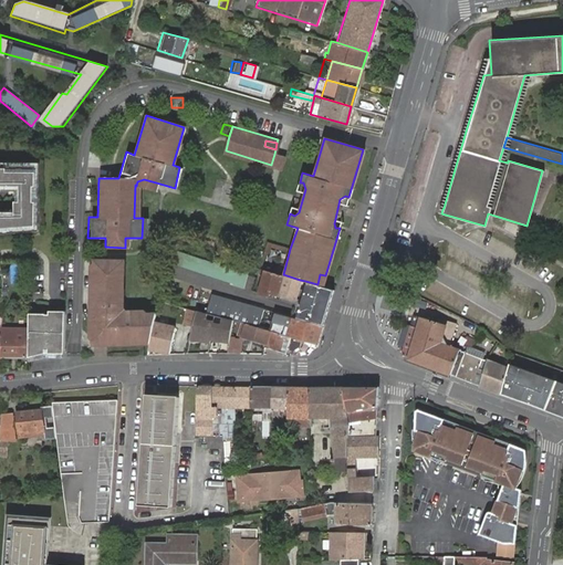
[(283,156),(274,154),(271,165),(281,167),(283,156)]
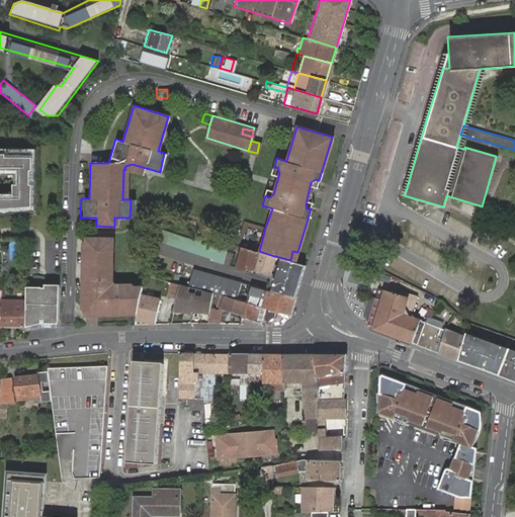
[(39,147),(0,146),(0,171),(22,171),(22,193),(0,194),(0,212),(38,210),(39,147)]
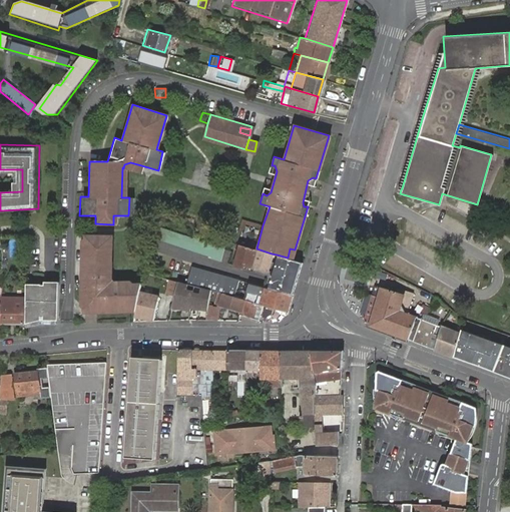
[(139,172),(141,165),(130,162),(124,164),(123,168),(139,172)]
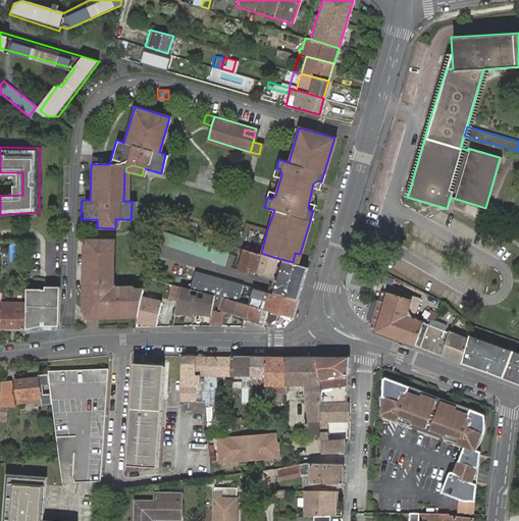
[(159,246),(222,263),(225,250),(162,232),(159,246)]
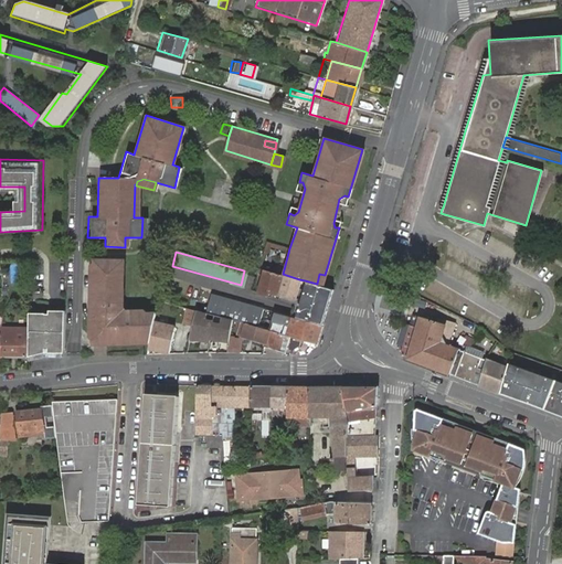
[(151,321),(152,314),(142,314),(140,311),(122,310),(118,307),(118,288),(115,285),(115,278),(118,274),(118,258),(89,258),(89,263),(86,267),(86,290),(88,294),(88,302),(85,306),(84,331),(87,336),(91,336),(93,333),(102,333),(102,341),(118,341),(120,339),(128,338),(131,342),(146,342),(151,321)]
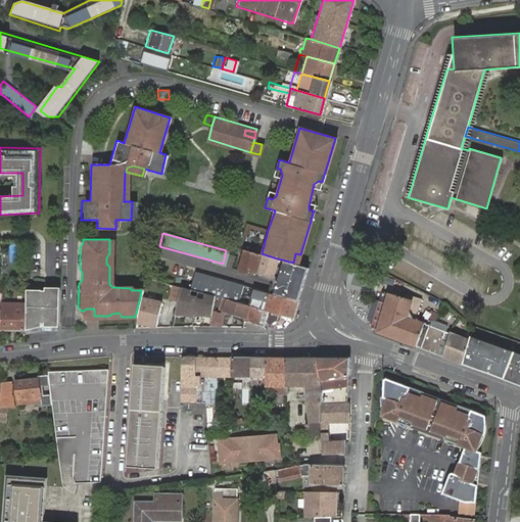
[(244,275),(270,282),(272,276),(277,258),(262,253),(250,250),(243,248),(238,270),(244,272),(244,275)]
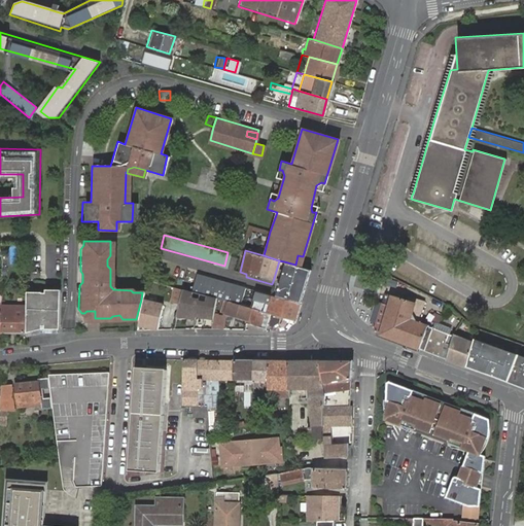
[(274,278),(279,279),(284,261),(279,260),(274,278)]
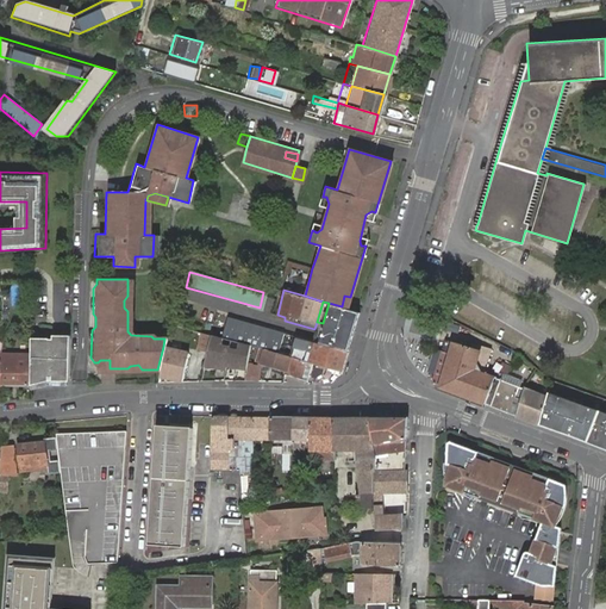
[(347,346),(357,311),(347,308),(342,306),(329,303),(323,323),(319,336),(317,342),(345,350),(347,346)]
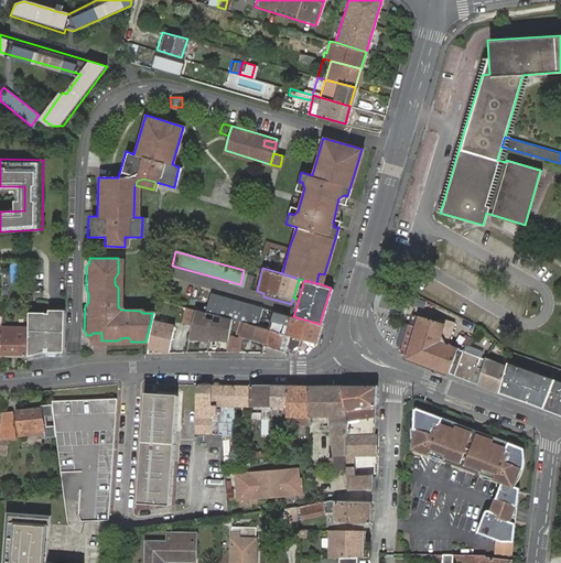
[(314,342),(320,324),(293,316),(217,296),(207,293),(202,311),(238,321),(265,328),(286,334),(314,342)]
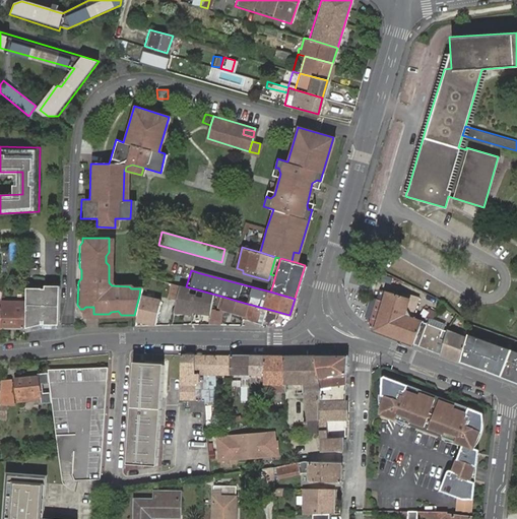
[(177,284),(168,281),(164,296),(173,298),(177,284)]
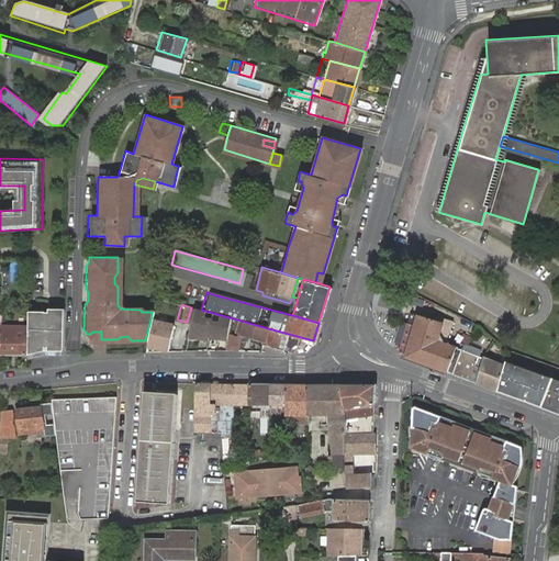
[(26,311),(25,354),(62,350),(63,306),(57,306),(46,306),(46,311),(40,311),(26,311)]
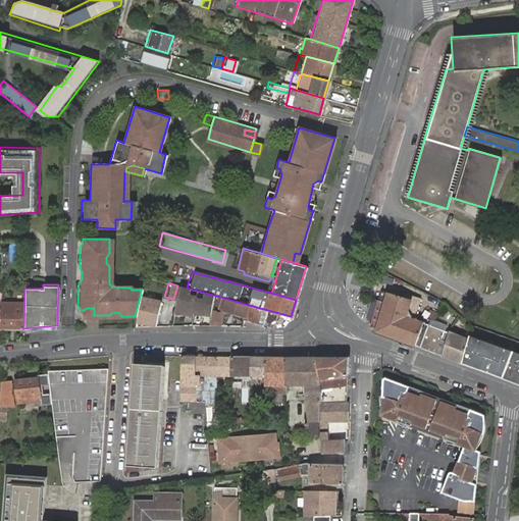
[(179,289),(176,304),(199,309),(207,310),(210,295),(202,294),(179,289)]
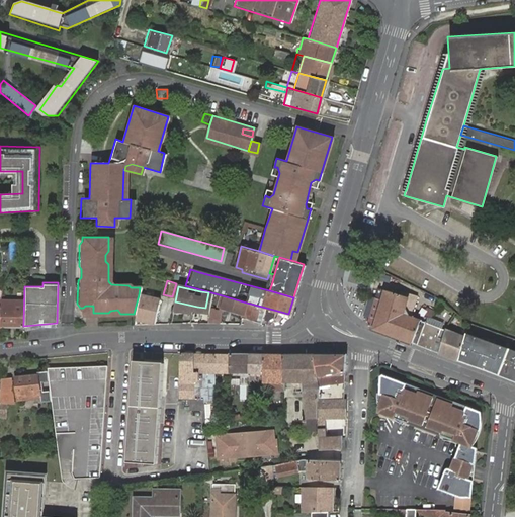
[(371,328),(410,342),(418,320),(406,315),(403,308),(406,296),(383,289),(380,298),(371,328)]
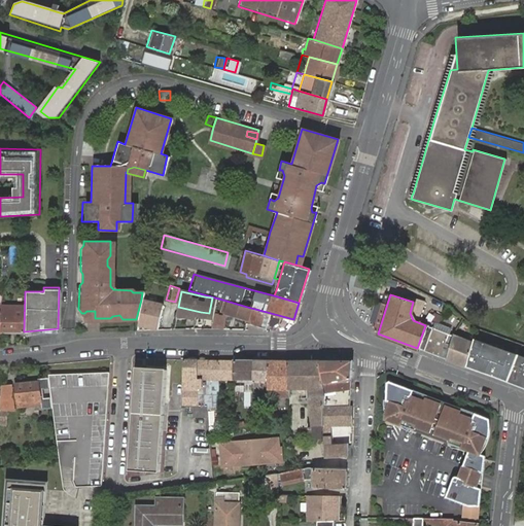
[(136,319),(135,323),(153,327),(159,305),(141,300),(136,319)]
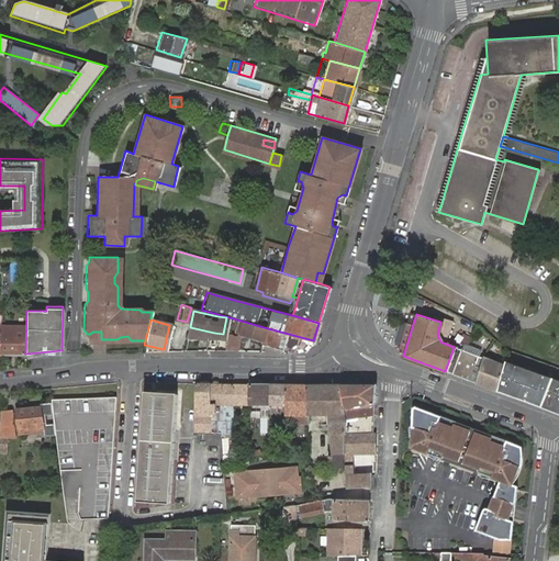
[(260,340),(264,327),(237,320),(234,333),(260,340)]
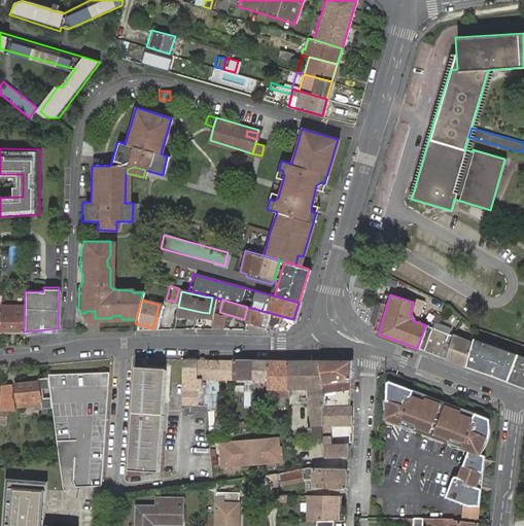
[(379,302),(371,329),(378,334),(387,304),(379,302)]
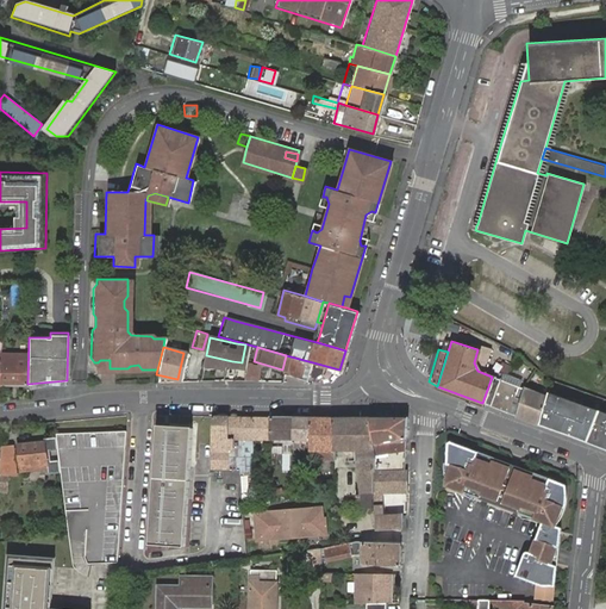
[(0,384),(25,384),(26,352),(0,352),(0,384)]
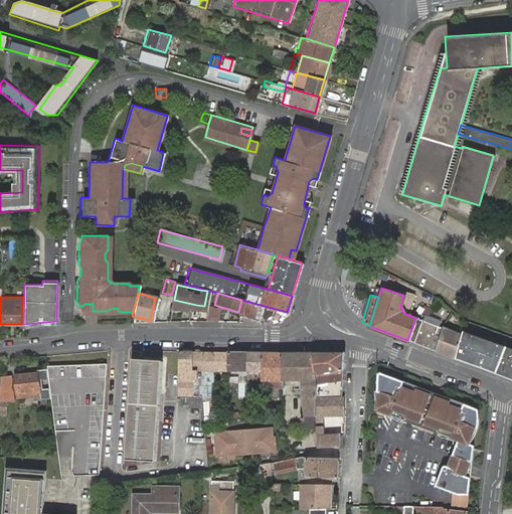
[(258,318),(261,305),(241,300),(238,312),(237,314),(258,318)]
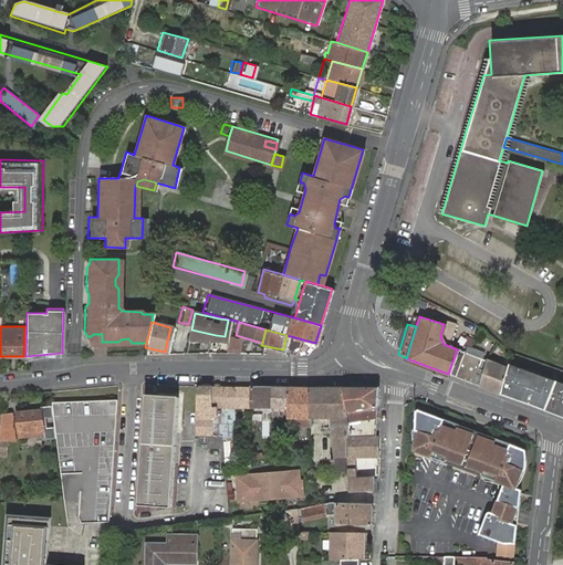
[(499,394),(506,367),(485,359),(479,358),(462,352),(454,376),(477,385),(499,394)]
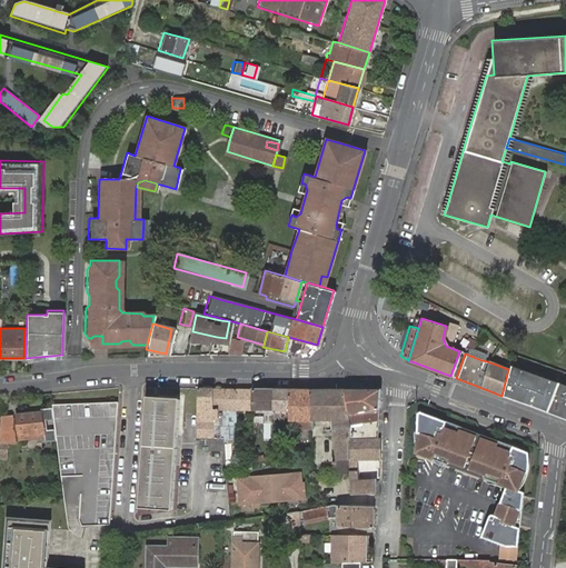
[(507,397),(533,406),(536,396),(539,397),(546,376),(518,366),(507,397)]
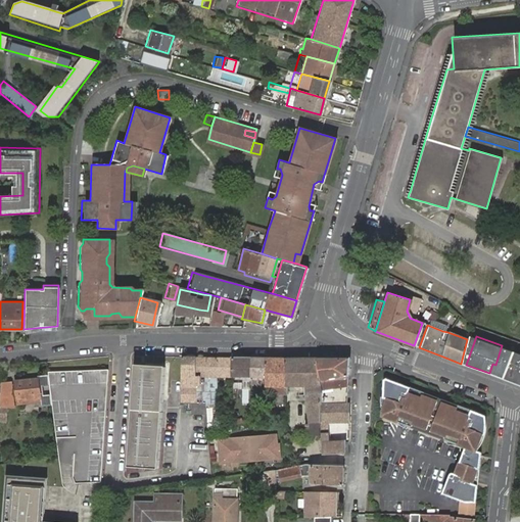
[(194,356),(180,356),(180,380),(179,385),(179,400),(193,400),(193,390),(216,390),(216,376),(216,356),(194,356)]
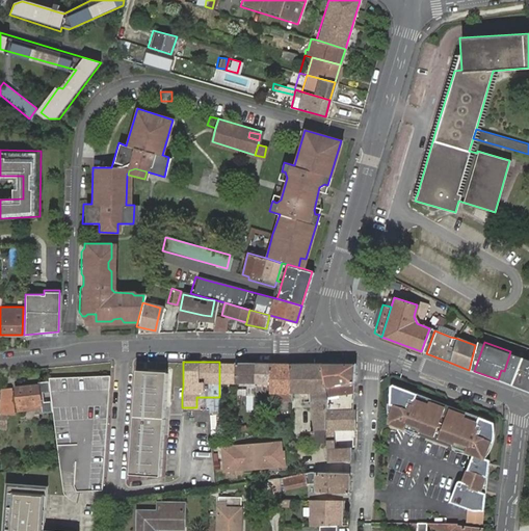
[(234,363),(219,362),(219,382),(234,382),(234,363)]
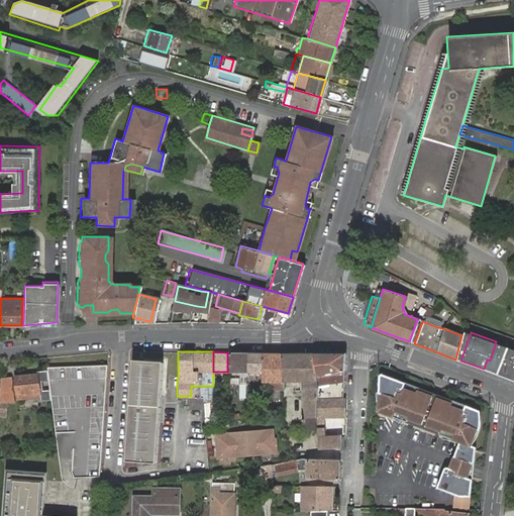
[(245,352),(227,352),(227,372),(245,372),(245,352)]
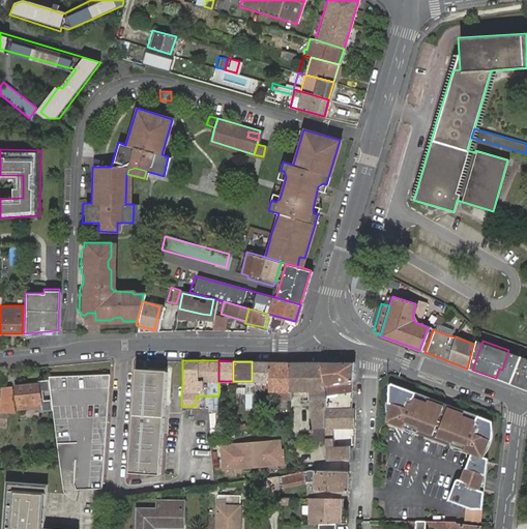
[(268,361),(252,361),(252,381),(268,381),(268,361)]
